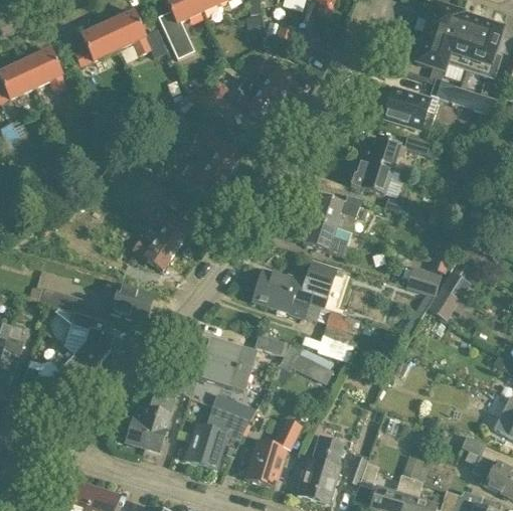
[(179,58),(195,51),(182,21),(204,11),(198,0),(167,0),(172,11),(160,17),(179,58)]
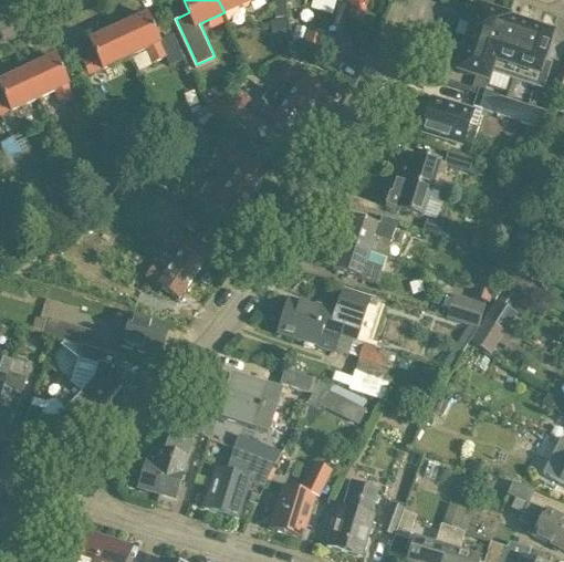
[(218,0),(225,12),(251,0),(218,0)]
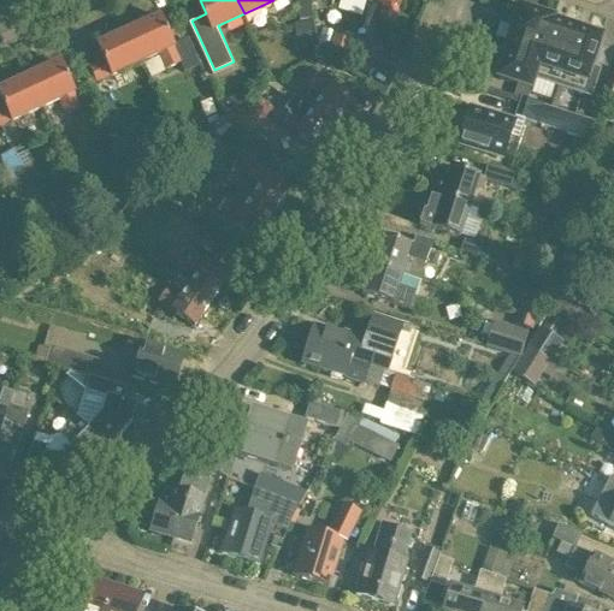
[(299,0),(301,17),(314,16),(312,0),(299,0)]
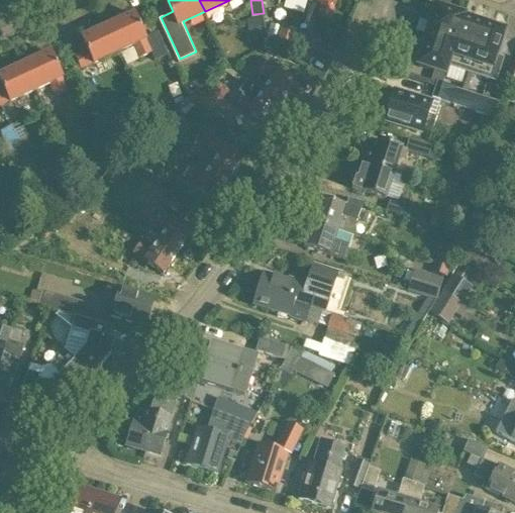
[(323,0),(319,13),(331,16),(335,3),(336,4),(337,0),(323,0)]
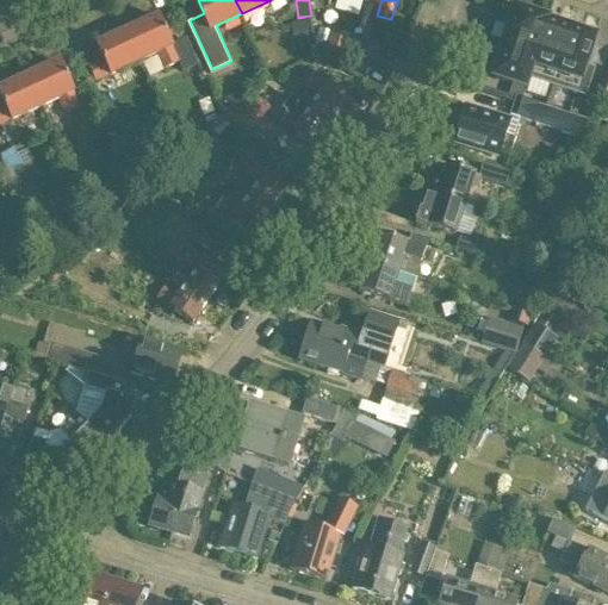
[(502,54),(495,73),(513,79),(509,89),(523,94),(529,74),(577,91),(596,33),(548,18),(548,16),(515,5),(504,38),(507,38),(502,55),(502,54)]
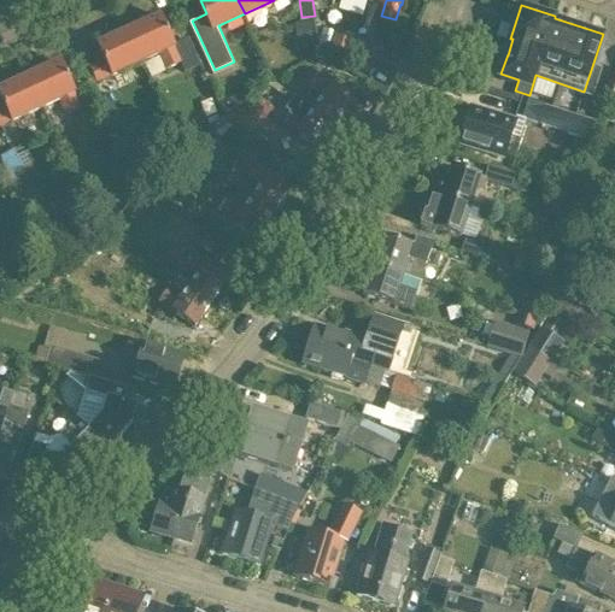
[(162,13),(130,28),(145,59),(162,52),(169,66),(182,60),(186,68),(199,62),(188,39),(176,45),(162,13)]
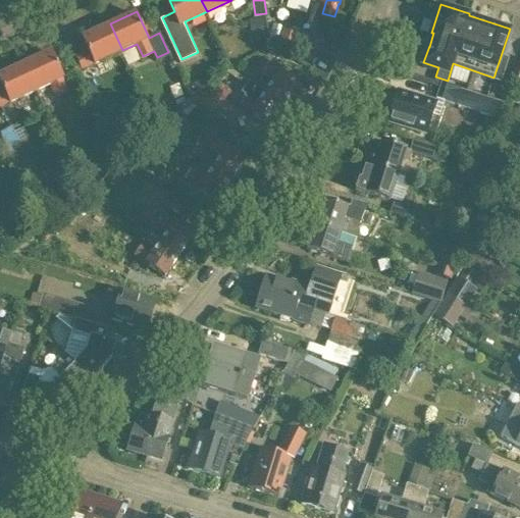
[(265,14),(250,15),(252,37),(267,36),(265,14)]
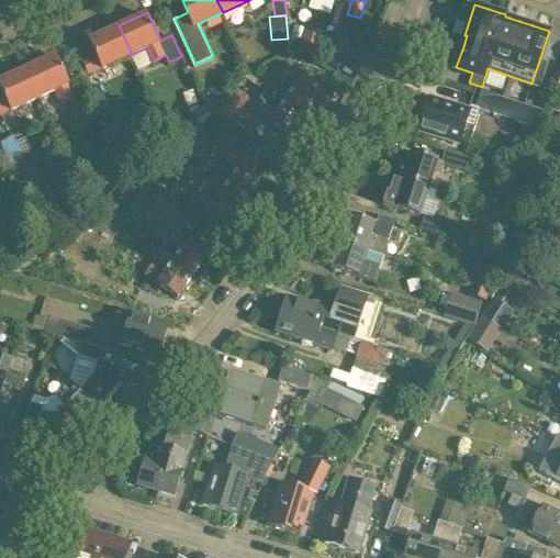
[(317,48),(318,46),(324,29),(306,22),(300,43),(317,48)]
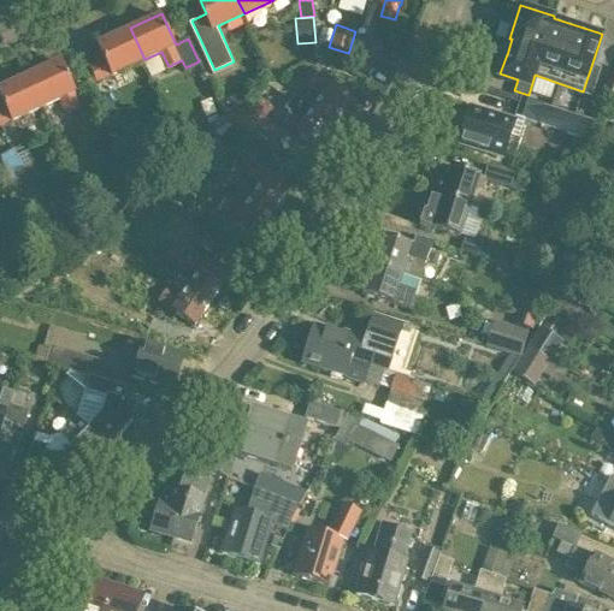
[(145,59),(130,28),(99,42),(106,59),(92,65),(98,78),(112,72),(112,73),(145,59)]
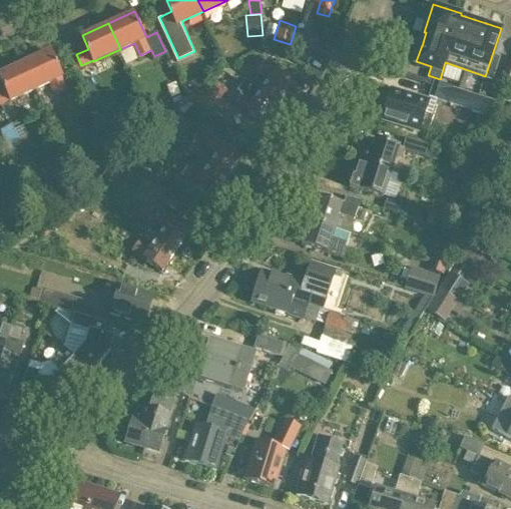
[(295,28),(291,42),(311,48),(316,35),(295,28)]
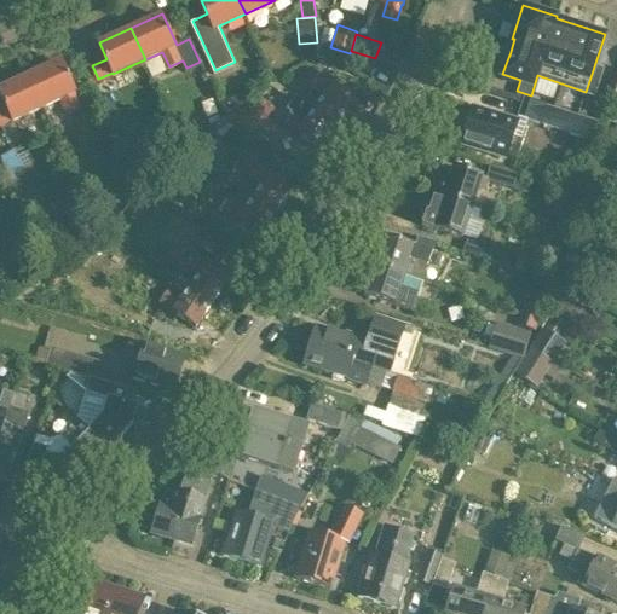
[(63,59),(30,74),(45,105),(62,97),(69,113),(82,106),(75,91),(76,91),(63,59)]
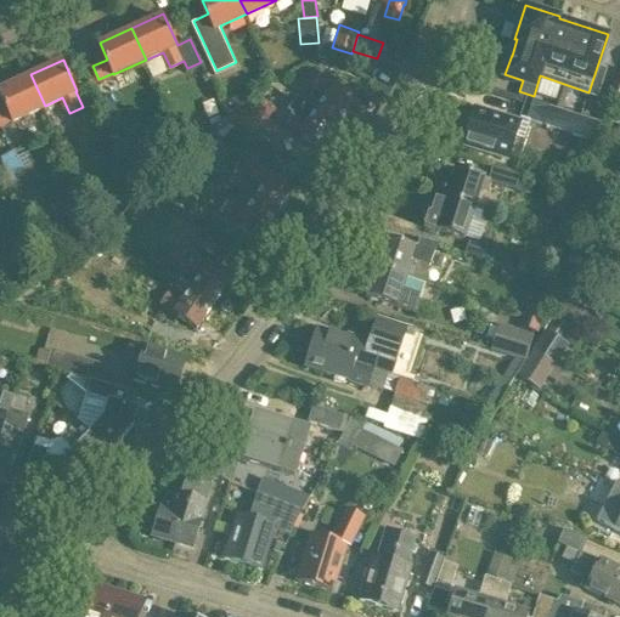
[(608,97),(619,100),(619,63),(608,97)]
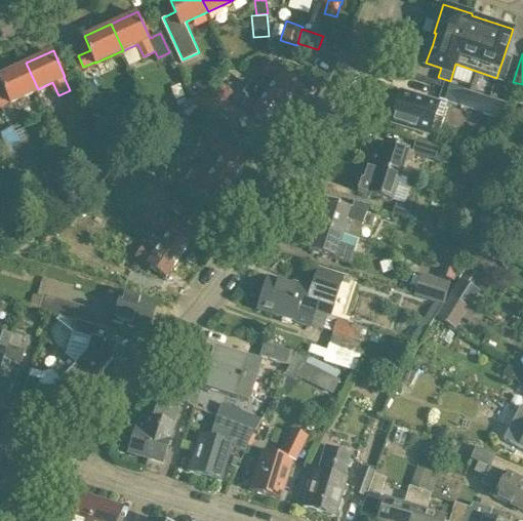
[(275,79),(268,89),(287,103),(302,82),(282,69),(282,70),(270,62),(264,71),(275,79)]
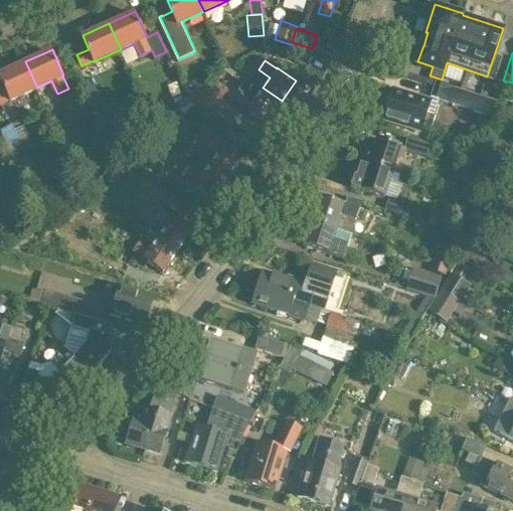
[(37,88),(25,61),(0,72),(0,75),(5,88),(0,90),(0,102),(10,98),(11,100),(37,88)]
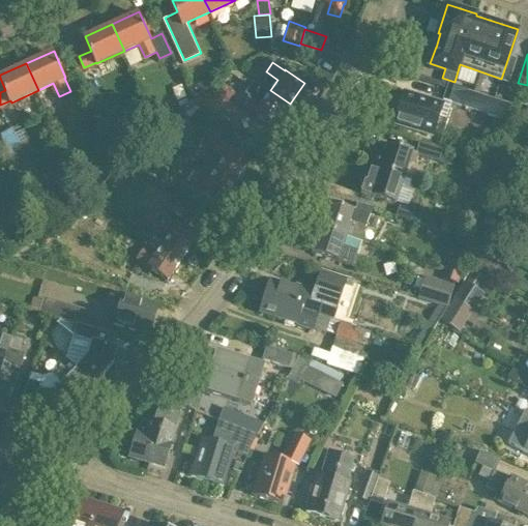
[(208,78),(198,83),(201,90),(211,86),(208,78)]
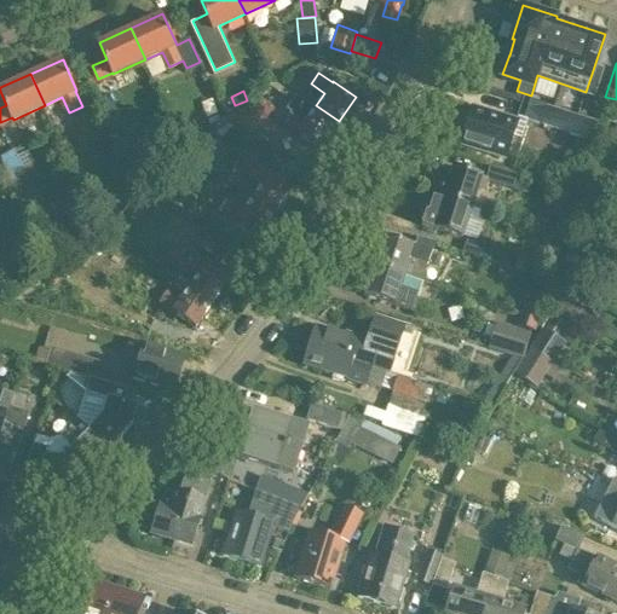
[(517,113),(552,123),(557,106),(522,96),(517,113)]
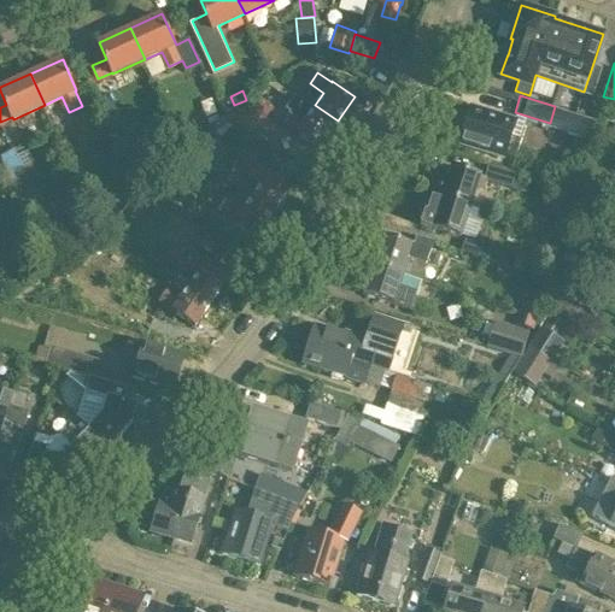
[(98,101),(105,119),(118,115),(110,96),(98,101)]
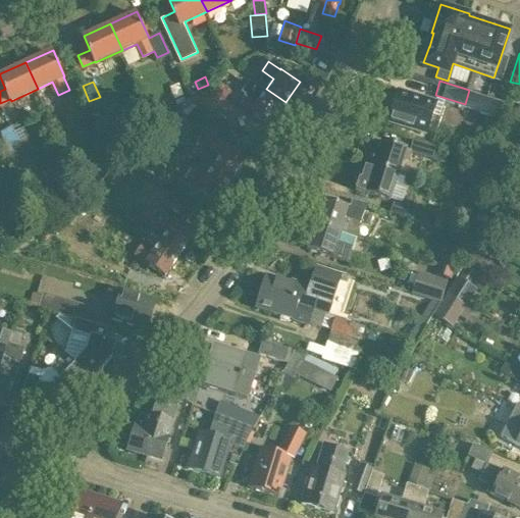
[(195,93),(194,95),(230,120),(241,107),(211,87),(195,93)]
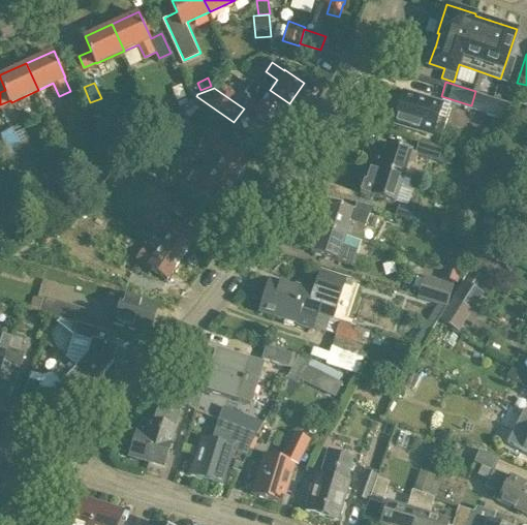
[(395,121),(432,132),(442,100),(406,89),(402,100),(395,121)]
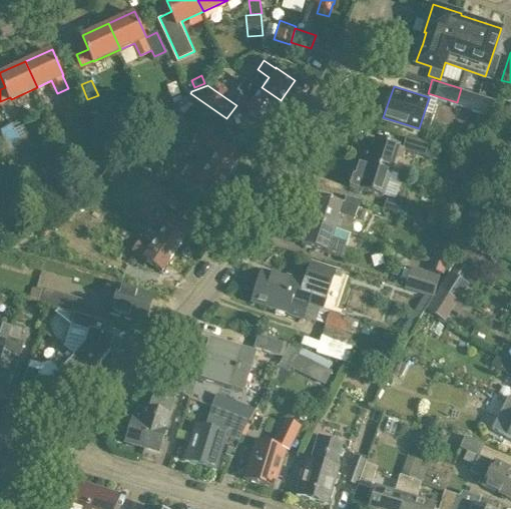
[(281,100),(262,87),(254,98),(242,90),(236,99),(247,107),(247,108),(266,121),(281,100)]
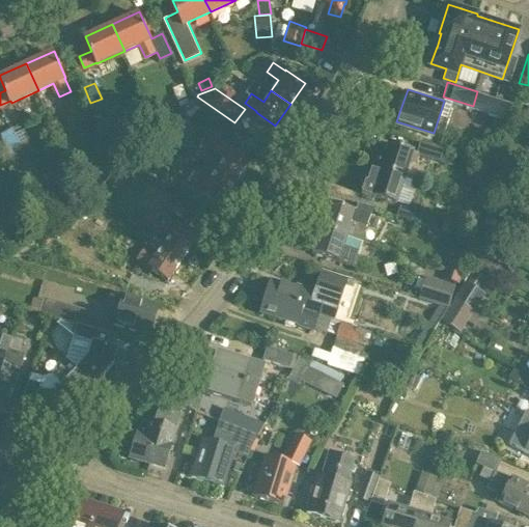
[(490,111),(505,116),(510,101),(497,96),(495,95),(490,111)]
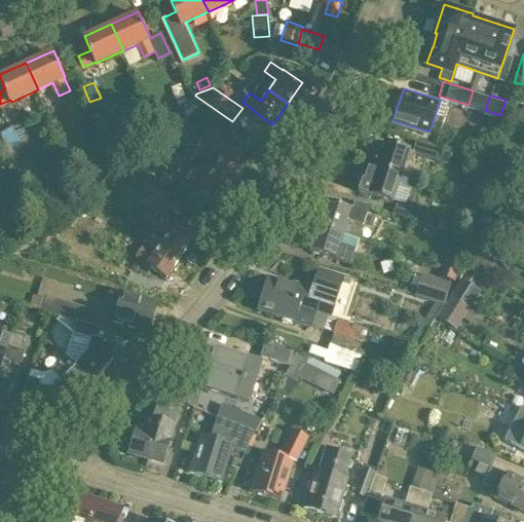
[(185,140),(192,131),(177,119),(170,128),(185,140)]
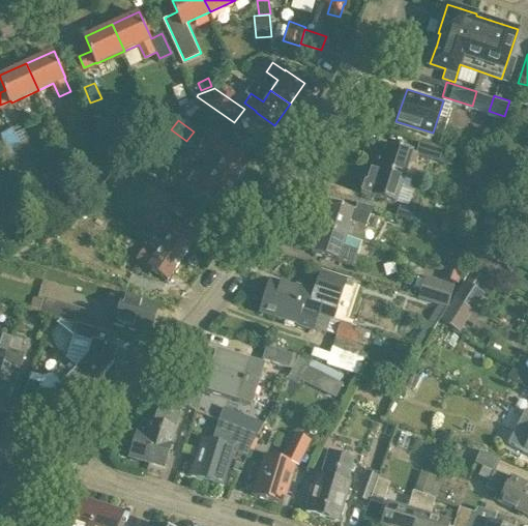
[(2,133),(11,152),(23,146),(13,127),(2,133)]
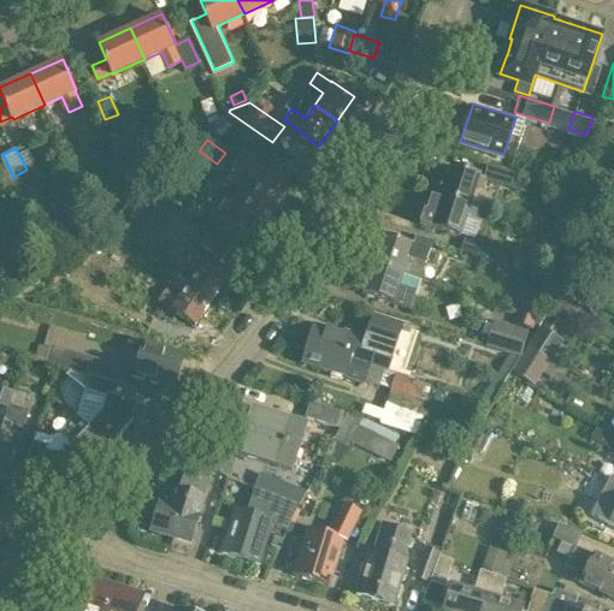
[(261,182),(253,194),(275,209),(291,185),(270,170),(269,170),(255,161),(248,172),(261,182)]
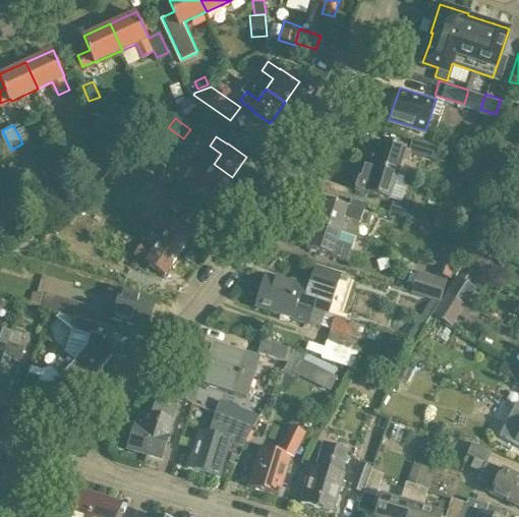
[(409,150),(433,157),(437,146),(413,137),(409,150)]
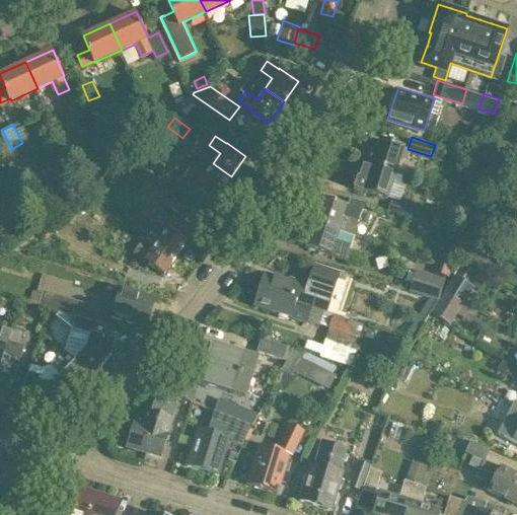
[(366,144),(361,159),(396,170),(404,146),(381,138),(377,148),(366,144)]
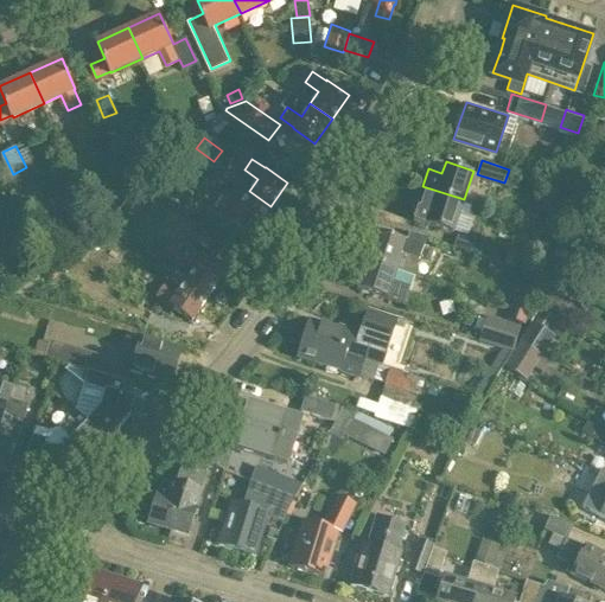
[(160,172),(152,183),(160,191),(170,179),(160,172)]
